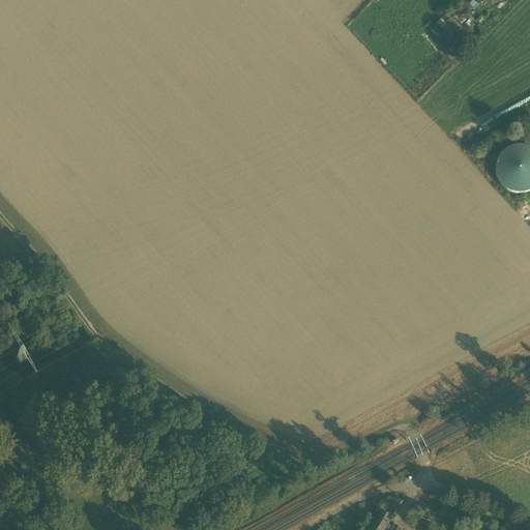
[(461,29),(446,15),(440,20),(441,21),(434,28),(448,41),(451,38),(451,37),(461,29)]
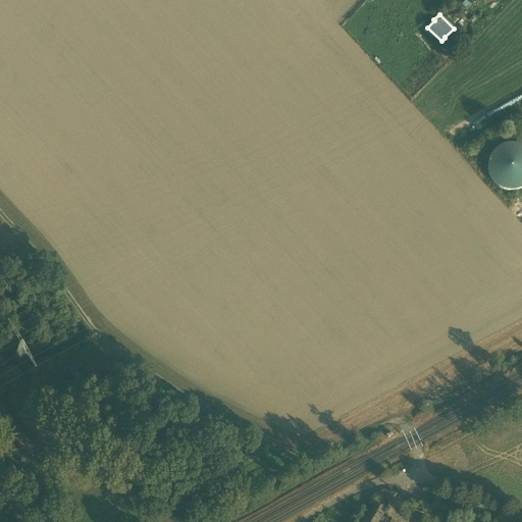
[(454,32),(441,45),(448,50),(460,38),(454,32)]
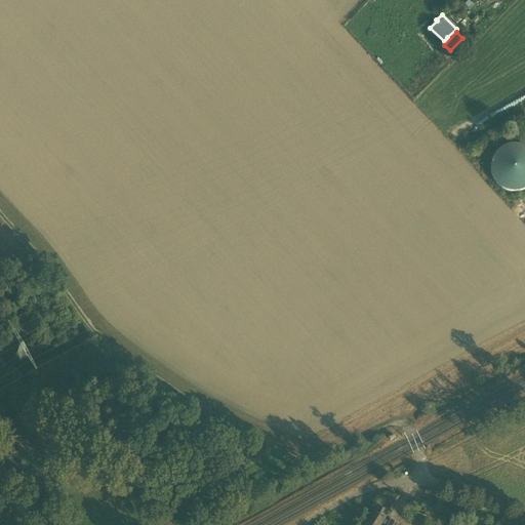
[(491,163),(490,169),(491,176),(494,183),(499,188),(505,191),(512,193),(518,193),(524,191),(524,190),(524,148),(523,147),(517,146),(510,146),(503,148),(498,152),(494,157),(491,163)]
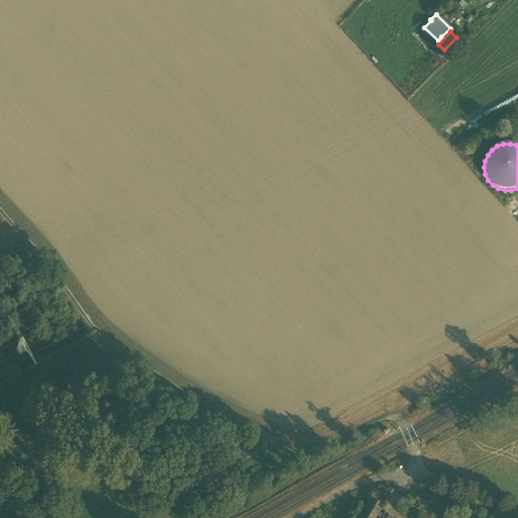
[(380,487),(372,500),(383,506),(393,491),(380,487)]
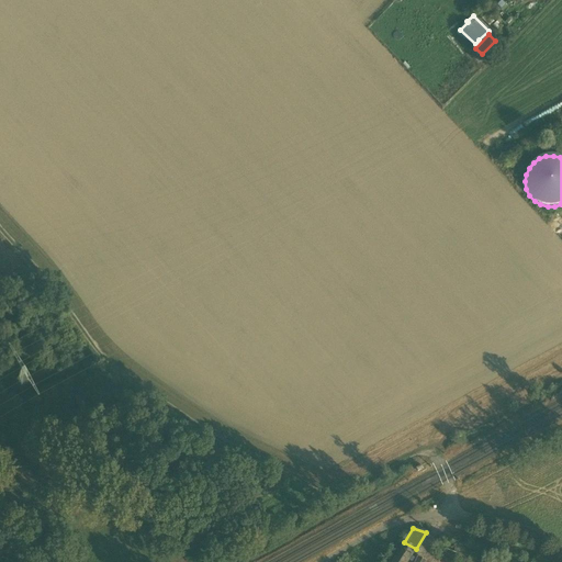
[(391,561),(407,561),(416,549),(404,542),(391,561)]
